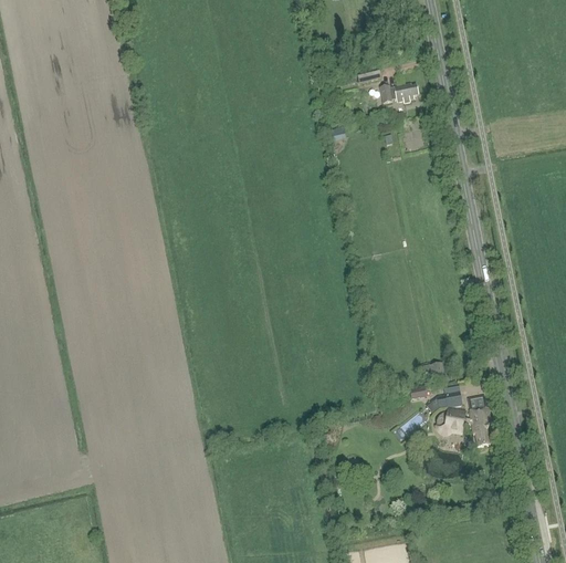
[(356,72),(359,82),(380,76),(378,66),(356,72)]
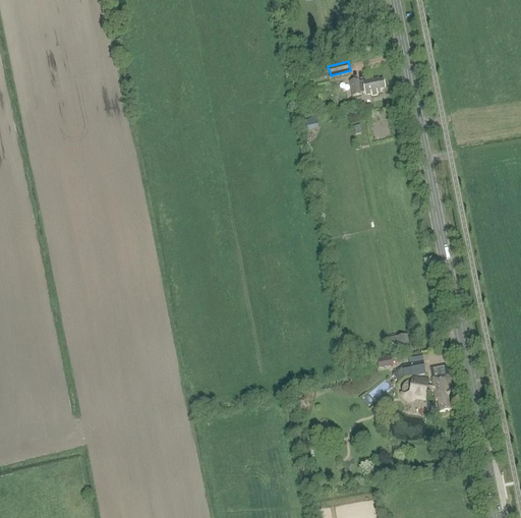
[(308,79),(328,74),(326,66),(299,73),(301,79),(308,78),(308,79)]
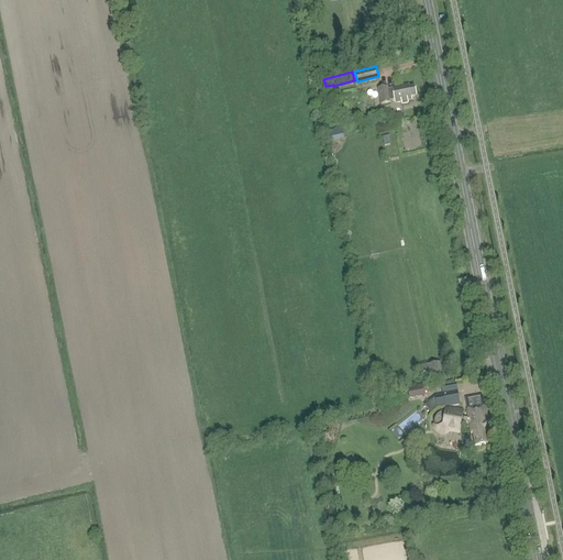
[(388,100),(394,99),(395,100),(400,99),(401,101),(408,100),(408,98),(411,97),(411,95),(416,94),(414,84),(409,85),(409,81),(392,86),(386,87),(386,85),(377,87),(379,102),(388,101),(388,100)]
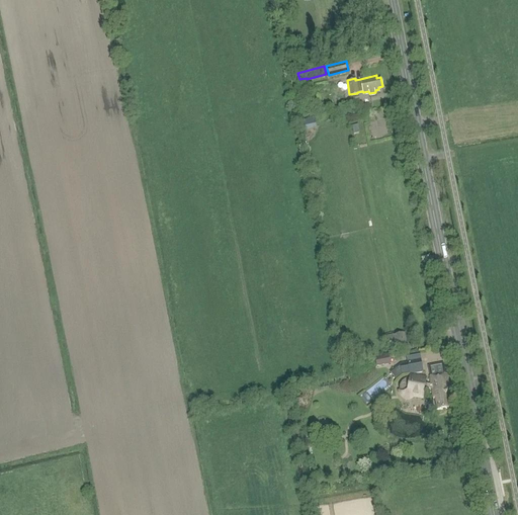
[(301,127),(305,127),(316,124),(314,115),(299,118),(301,127)]
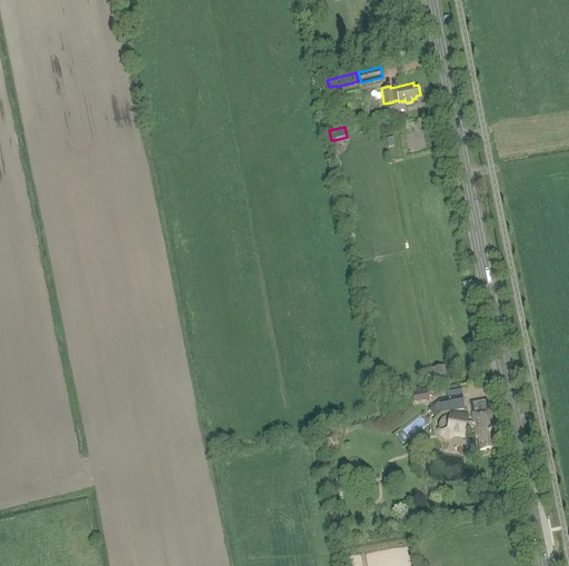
[(445,364),(431,367),(423,368),(427,384),(448,379),(445,364)]
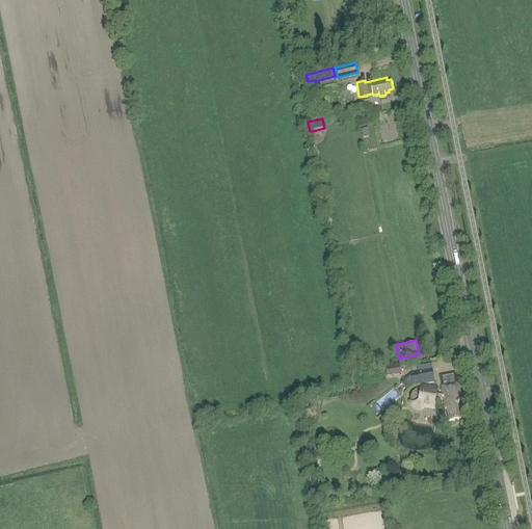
[(410,371),(400,379),(406,387),(414,381),(420,380),(421,382),(434,379),(431,363),(418,365),(418,369),(410,371)]
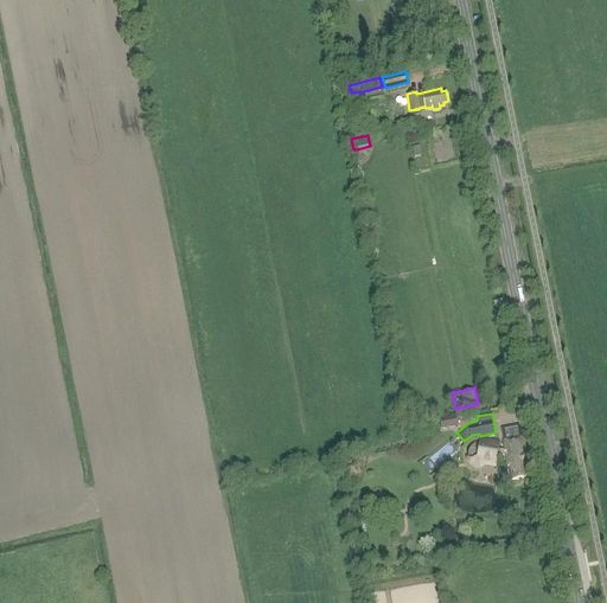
[(504,438),(505,448),(496,447),(496,442),(481,438),(480,441),(477,442),(472,443),(468,447),(467,450),(466,455),(467,460),(471,463),(474,466),(479,466),(484,463),(484,460),(494,462),(497,451),(505,453),(508,463),(510,462),(513,479),(526,476),(524,461),(528,460),(526,451),(525,451),(523,436),(504,438)]
